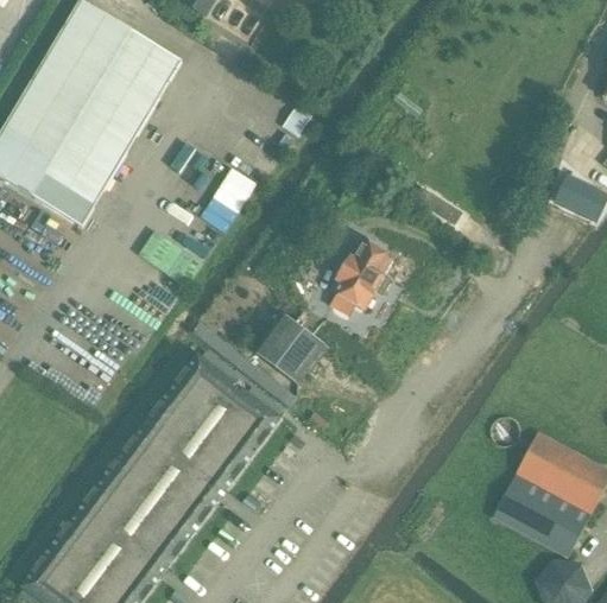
[(0,133),(0,176),(83,226),(183,59),(83,0),(80,0),(0,133)]
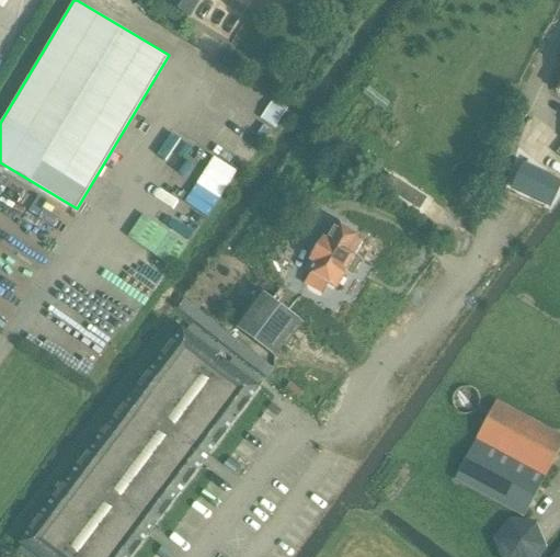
[(168,0),(191,13),(198,0),(168,0)]
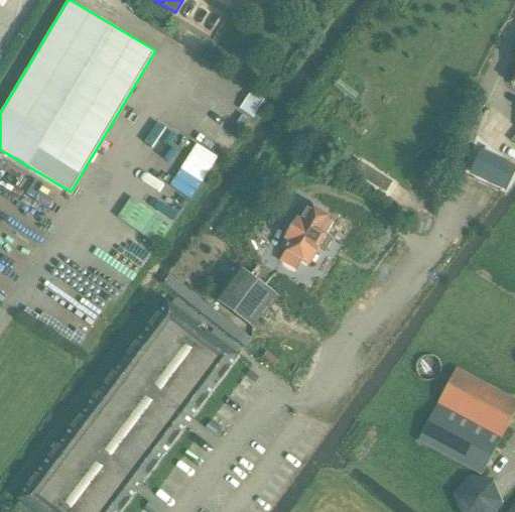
[(255,89),(243,106),(255,114),(266,97),(255,89)]
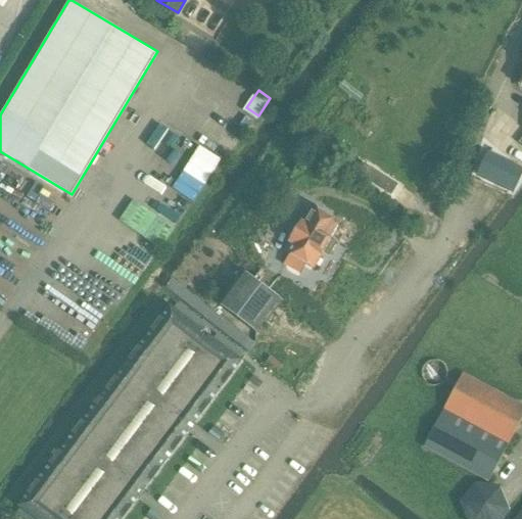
[(521,167),(492,152),(481,174),(517,193),(521,183),(521,167)]
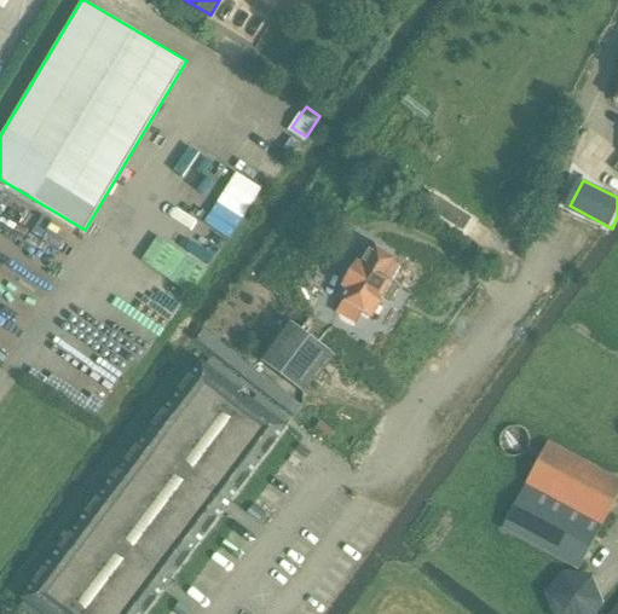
[(393,259),(394,258),(369,243),(339,294),(340,295),(335,302),(358,316),(363,308),(371,313),(391,281),(391,279),(400,264),(393,259)]
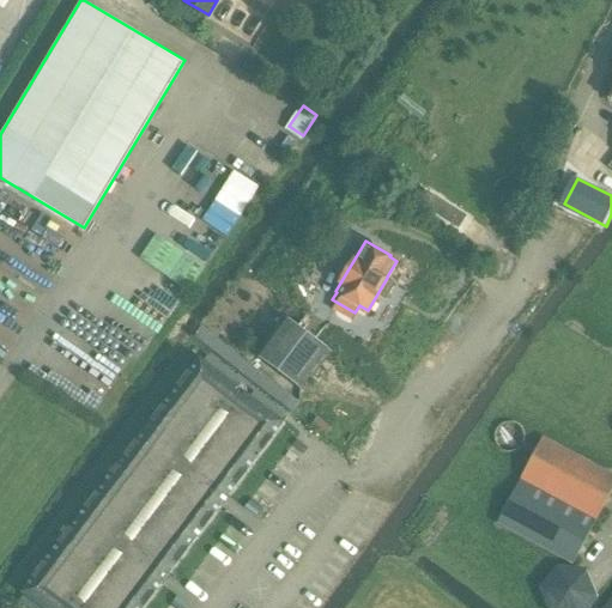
[(328,348),(284,316),(258,352),(302,384),(328,348)]
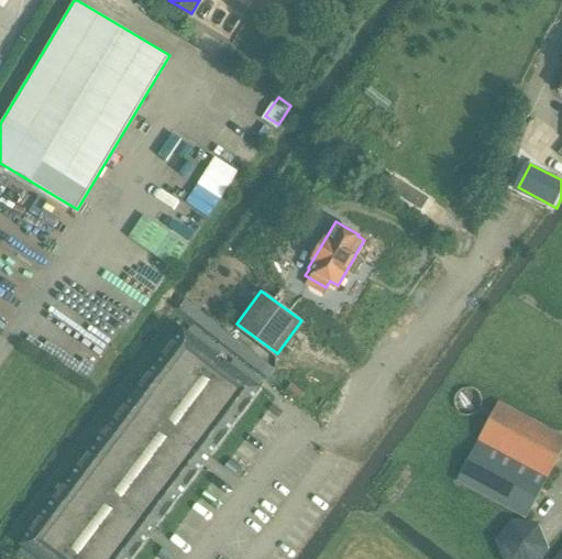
[(185,298),(178,307),(268,376),(275,368),(185,298)]
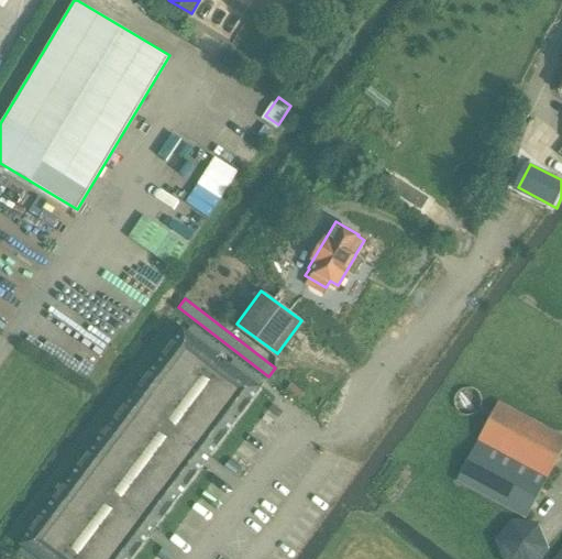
[(19,540),(43,558),(129,558),(262,385),(183,325),(19,540)]
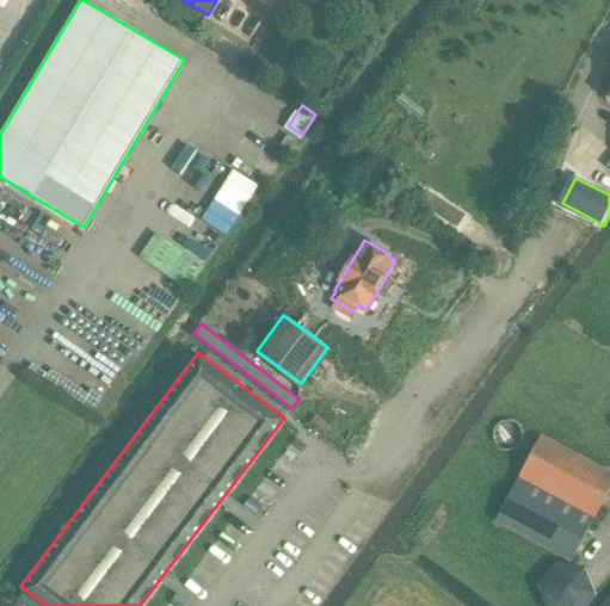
[(609,469),(541,433),(495,518),(571,558),(609,486),(609,469)]
